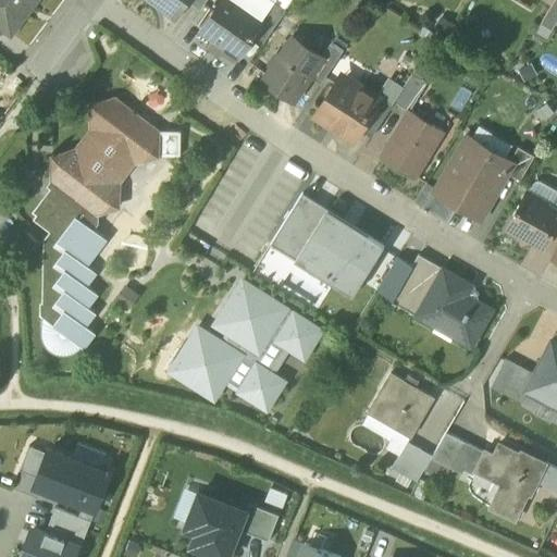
[(36,0),(0,0),(0,25),(12,34),(36,0)]
